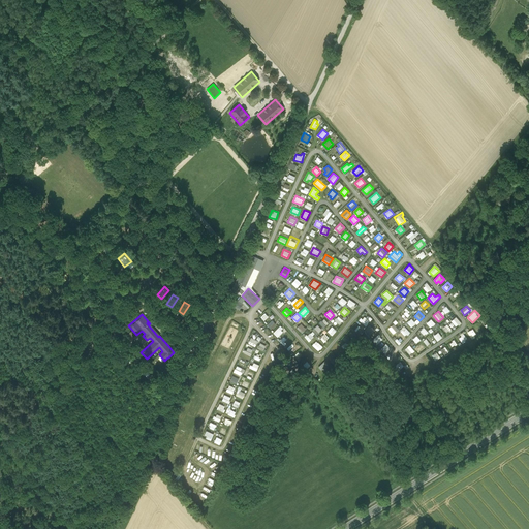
[(338,315),(334,319),(339,324),(343,320),(338,315)]
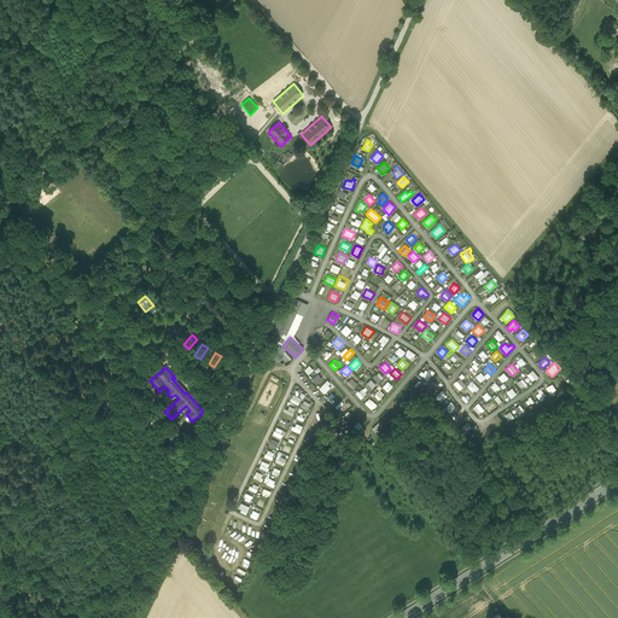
[(433,373),(426,368),(420,374),(427,380),(433,373)]
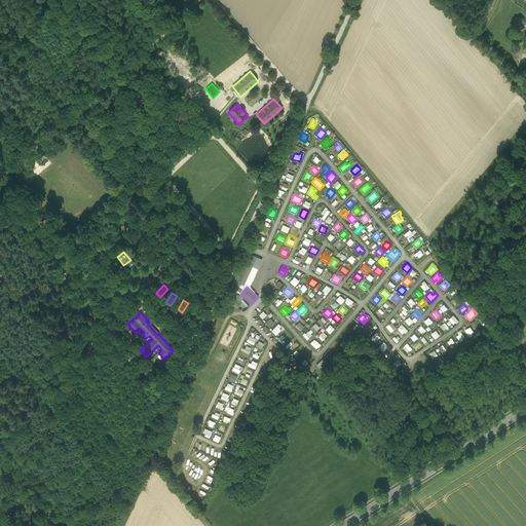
[(449,317),(453,325),(458,321),(454,314),(449,317)]
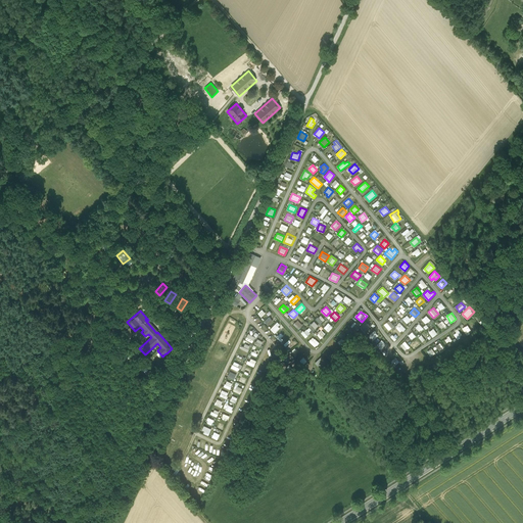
[(321,315),(316,319),(321,324),(325,319),(321,315)]
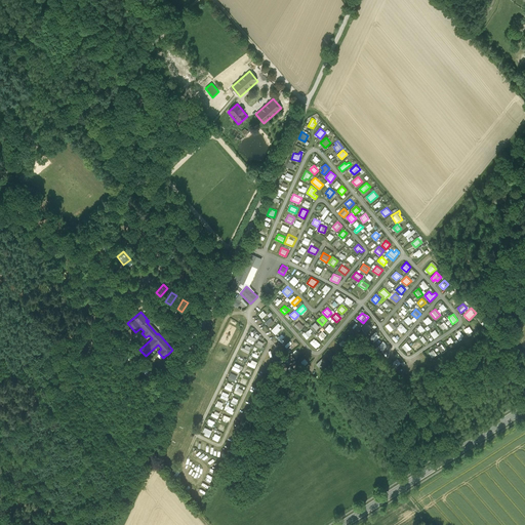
[(407,325),(416,319),(414,317),(410,319),(409,316),(404,319),(407,325)]
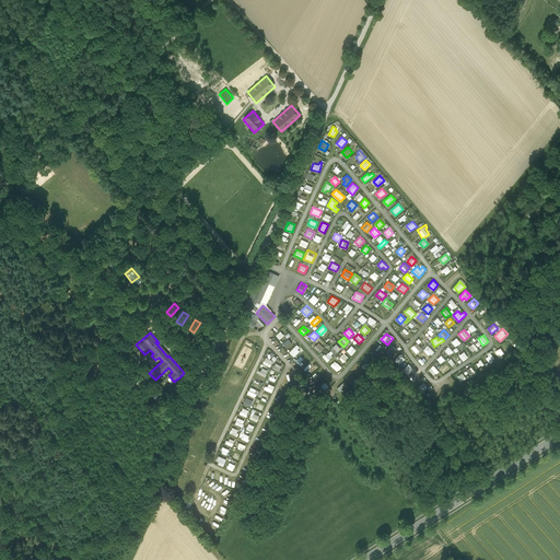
[(456,337),(451,342),(455,347),(461,342),(456,337)]
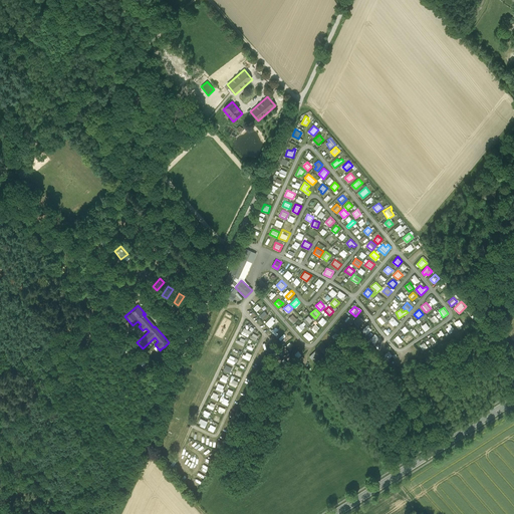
[(264,310),(260,315),(264,319),(269,315),(264,310)]
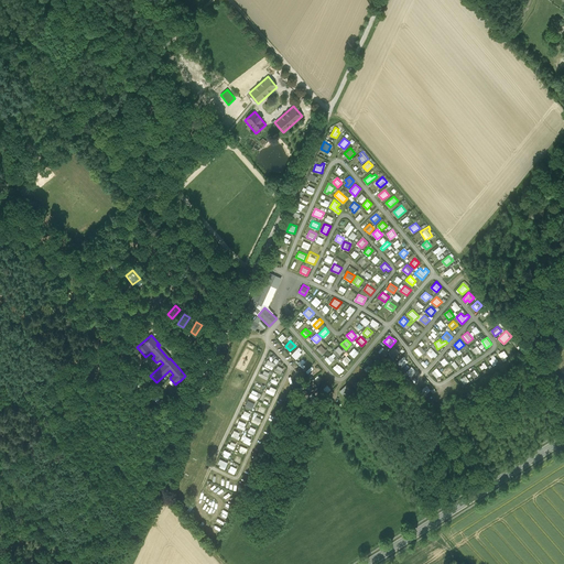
[(321,345),(316,349),(323,355),(327,350),(321,345)]
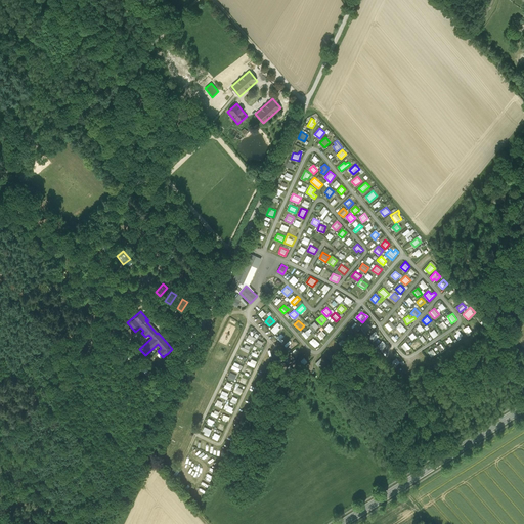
[(391,320),(385,324),(389,331),(395,326),(391,320)]
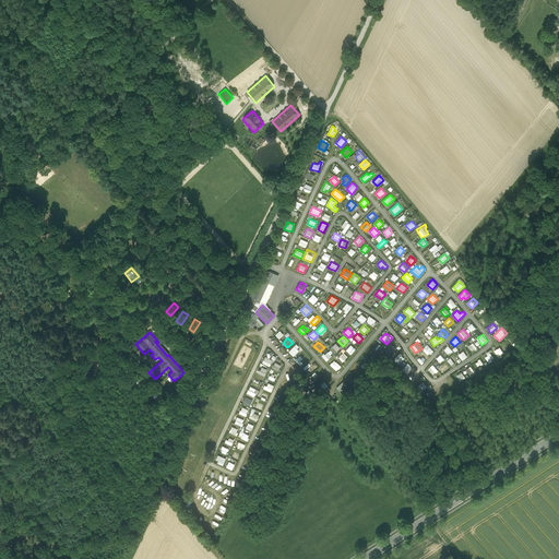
[(473,342),(467,346),(472,352),(477,347),(473,342)]
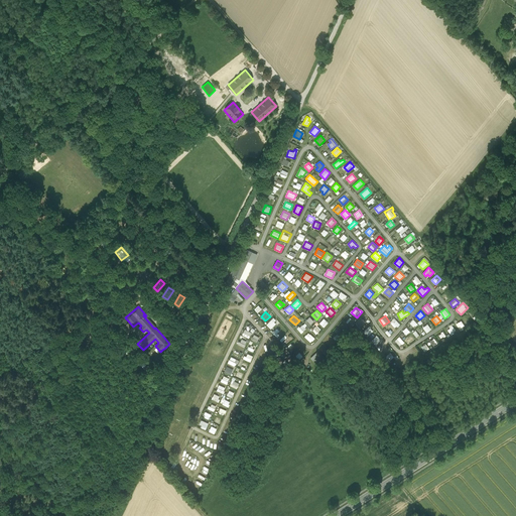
[(305,321),(309,326),(314,321),(309,316),(305,321)]
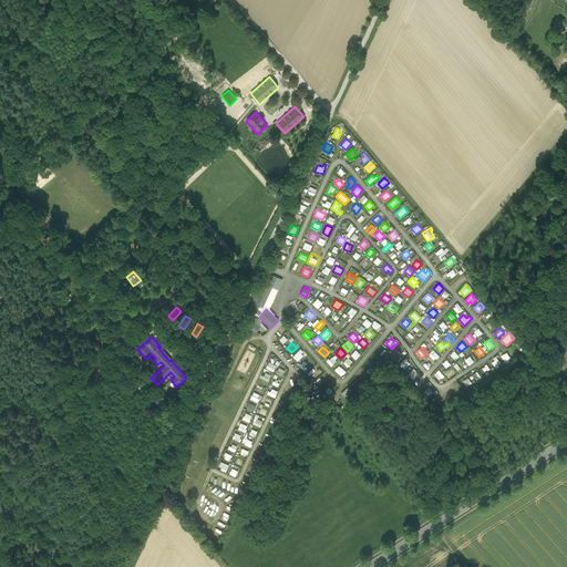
[(301,349),(292,356),(298,361),(303,356),(301,353),(303,351),(301,349)]
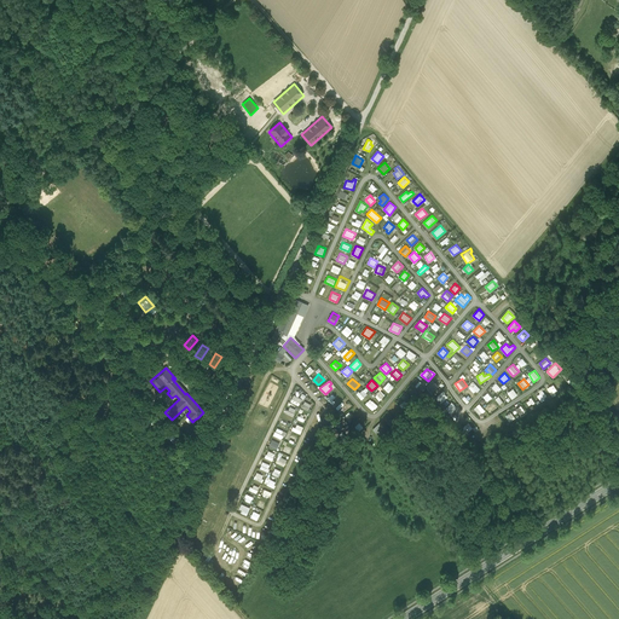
[(388,393),(394,387),(388,381),(383,387),(388,393)]
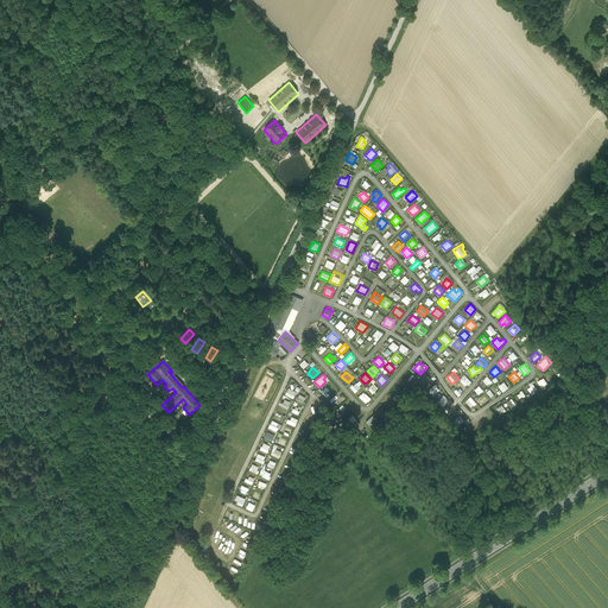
[(425,386),(431,380),(424,374),(419,380),(425,386)]
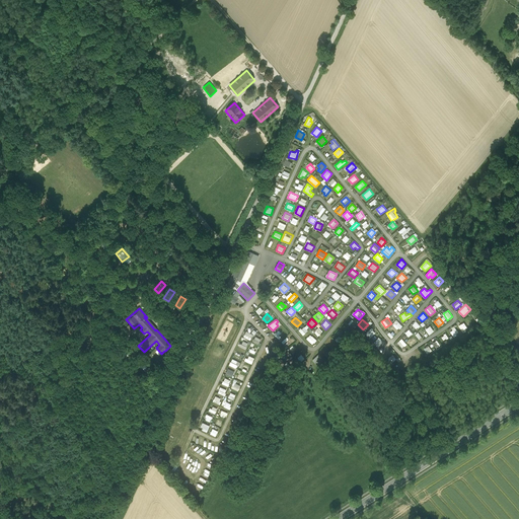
[(392,323),(397,329),(402,325),(397,319),(392,323)]
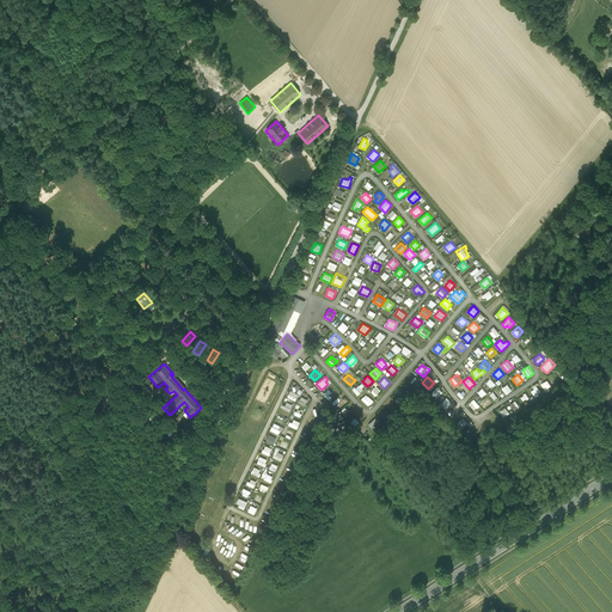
[(490,389),(495,384),(490,379),(485,383),(490,389)]
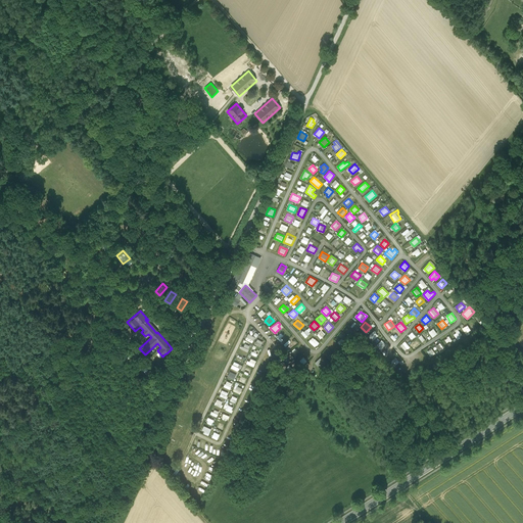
[(469,333),(468,331),(470,330),(467,325),(462,328),(466,335),(469,333)]
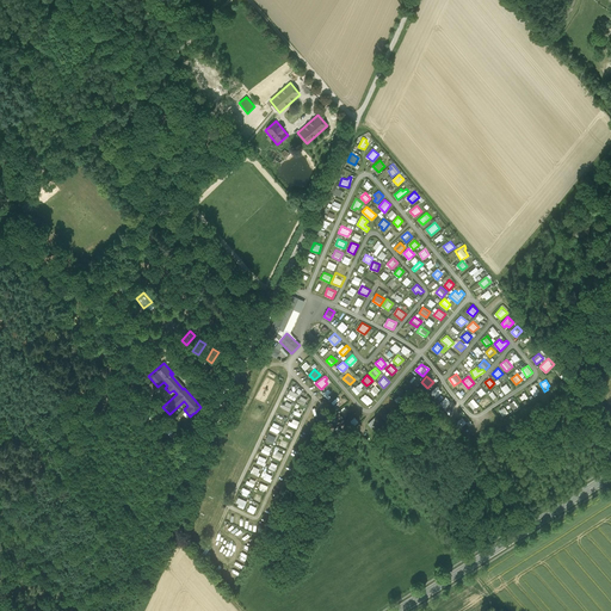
[(357,394),(364,386),(359,382),(353,390),(357,394)]
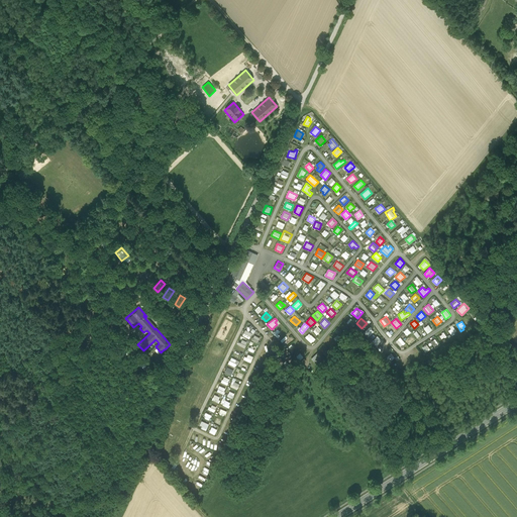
[(428,324),(423,327),(427,333),(432,330),(428,324)]
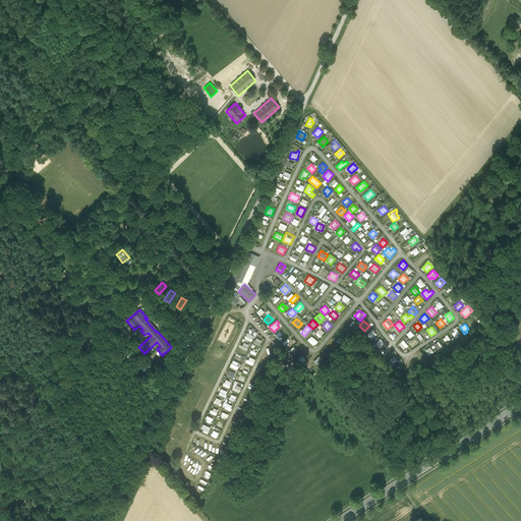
[(315,334),(320,337),(324,333),(320,329),(315,334)]
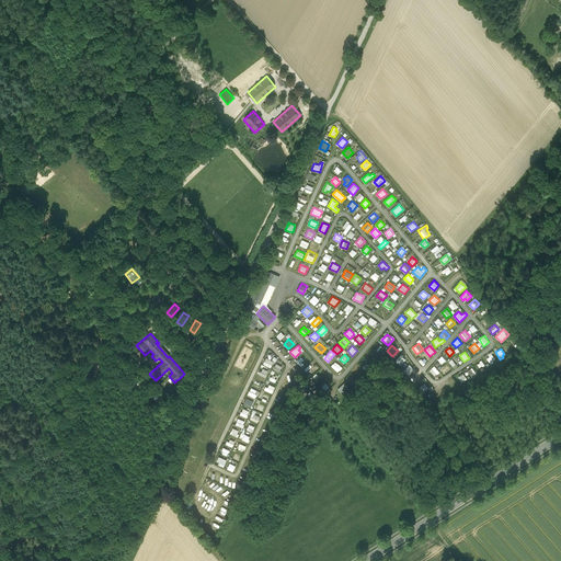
[(438,359),(442,365),(447,361),(443,355),(438,359)]
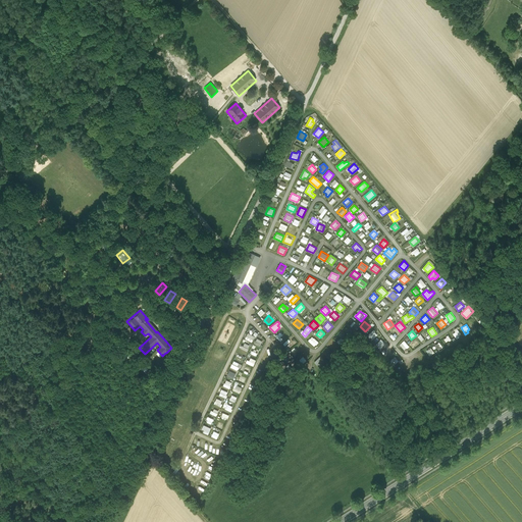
[(246,338),(253,342),(255,335),(248,332),(246,338)]
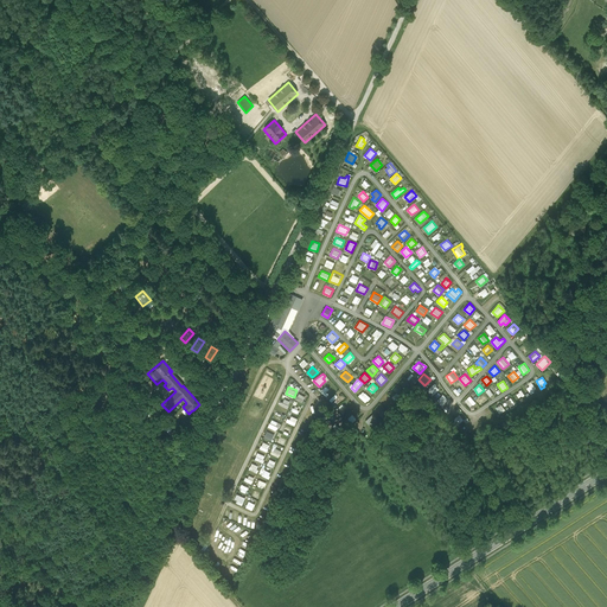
[(366,403),(371,397),(363,391),(358,396),(366,403)]
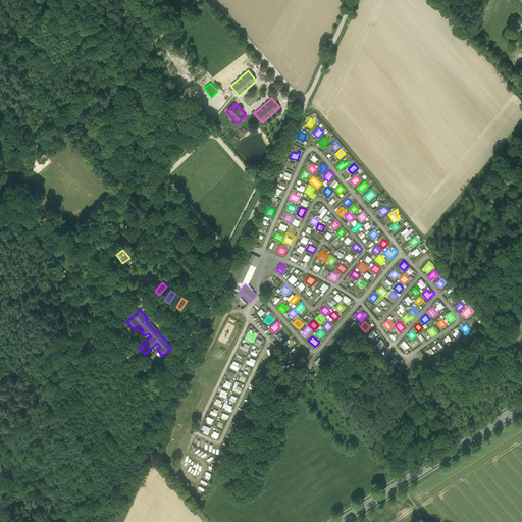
[(379,349),(384,344),(380,340),(375,345),(379,349)]
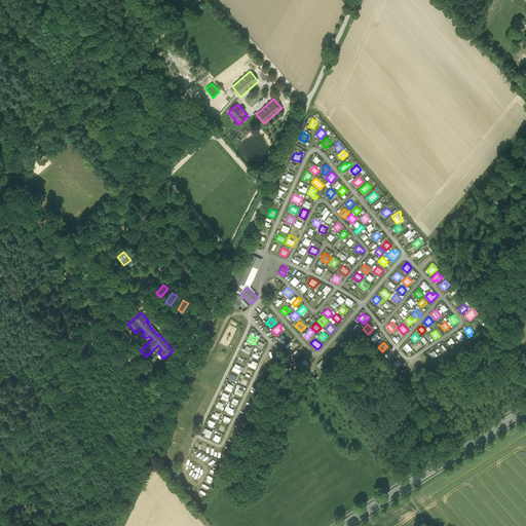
[(407,342),(402,346),(407,352),(412,348),(407,342)]
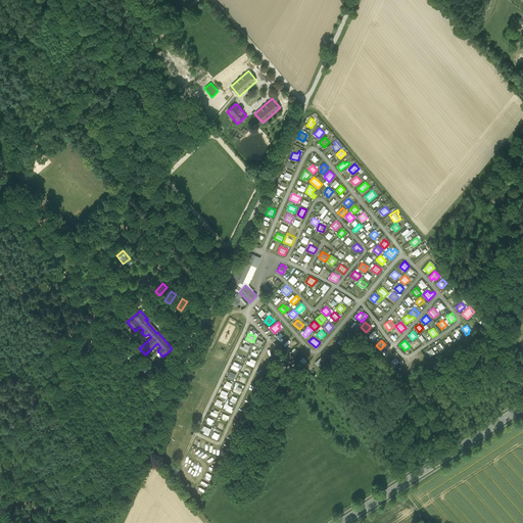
[(392,354),(387,348),(383,352),(388,358),(392,354)]
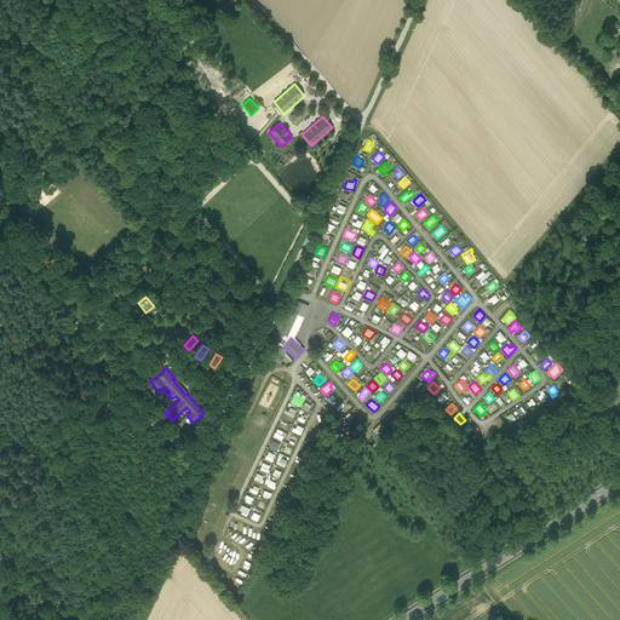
[(382,438),(390,431),(382,423),(373,430),(382,438)]
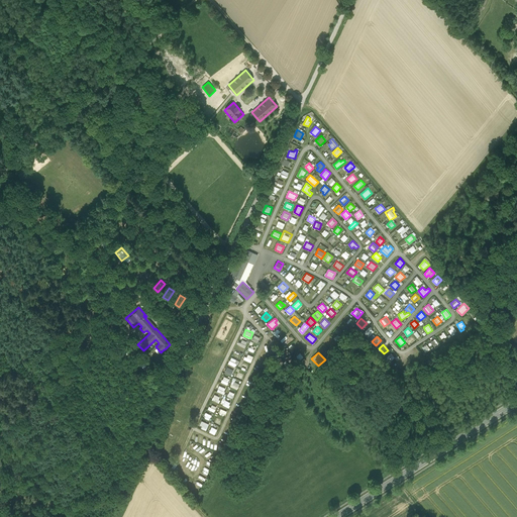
[(236,367),(239,360),(231,356),(228,363),(236,367)]
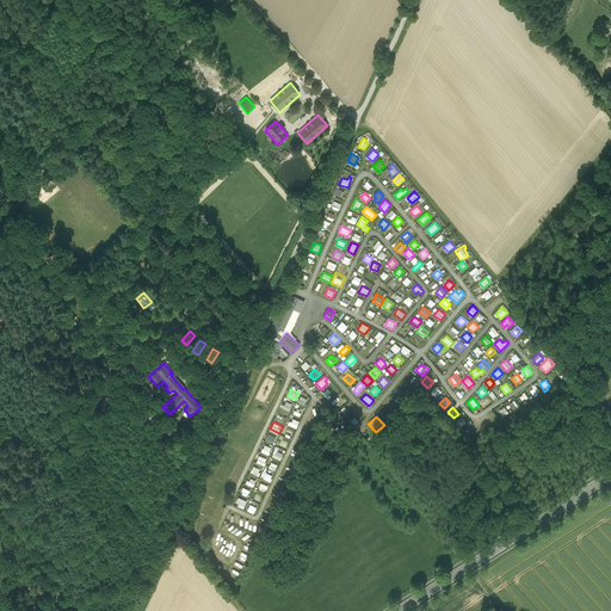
[(265,445),(261,452),(269,455),(272,448),(265,445)]
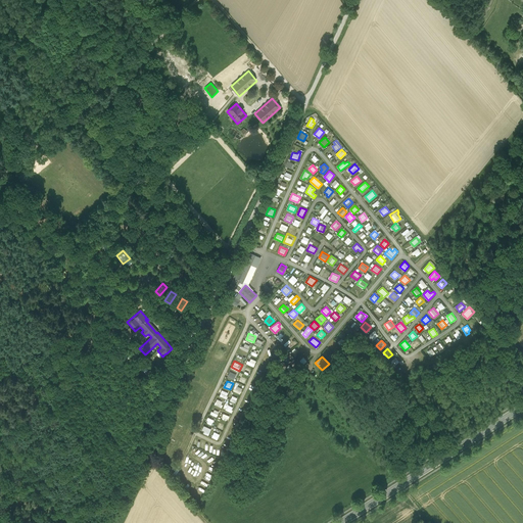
[(242,388),(236,385),(233,390),(240,393),(242,388)]
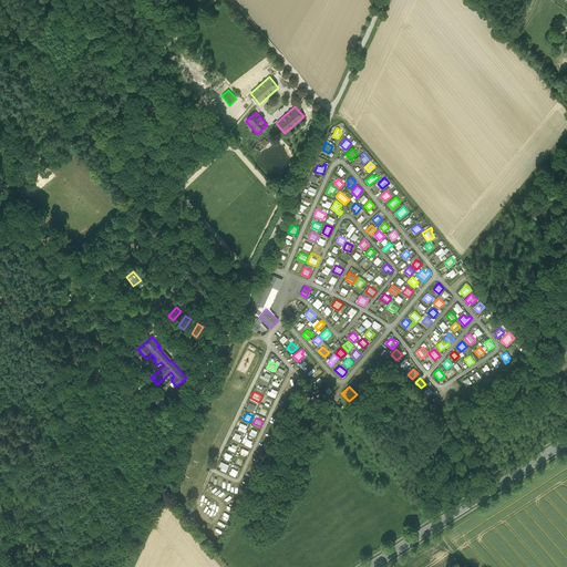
[(222,461),(219,466),(222,466),(220,470),(226,472),(229,464),(222,461)]
